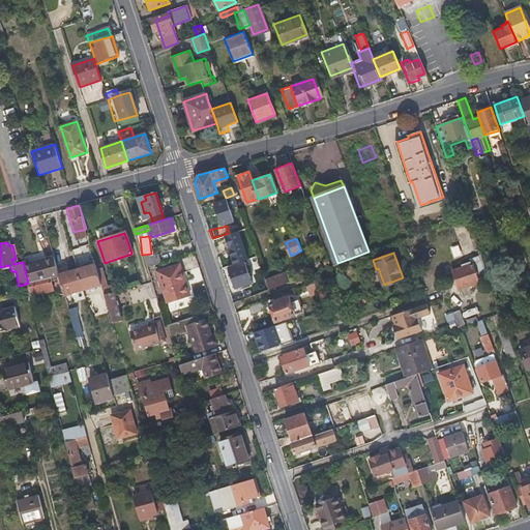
[(156,254),(143,258),(145,265),(159,262),(156,254)]
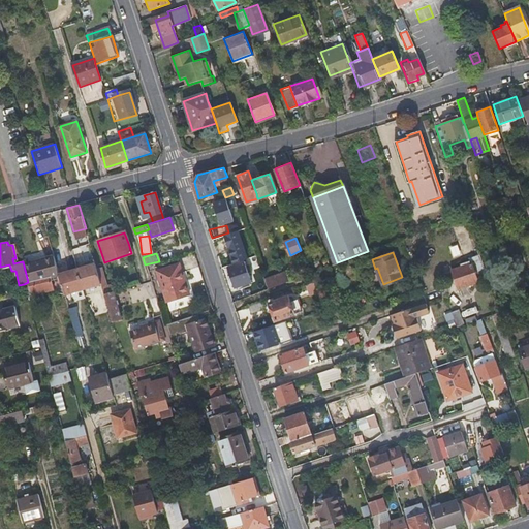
[(486,271),(479,254),(449,266),(457,286),(477,280),(475,275),(486,271)]
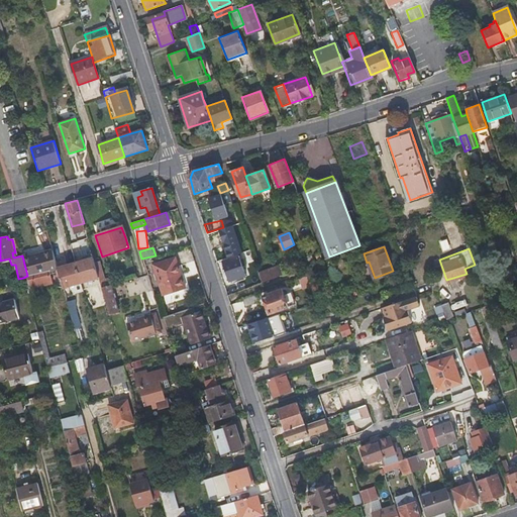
[(62,282),(58,269),(53,250),(28,256),(27,254),(22,255),(27,276),(49,271),(54,284),(62,282)]
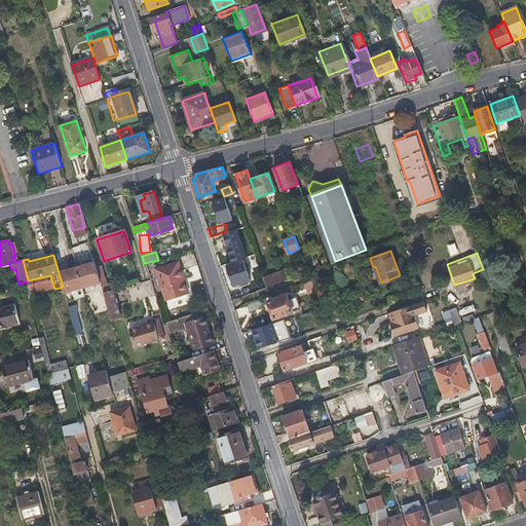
[(251,279),(245,260),(227,266),(234,286),(251,279)]
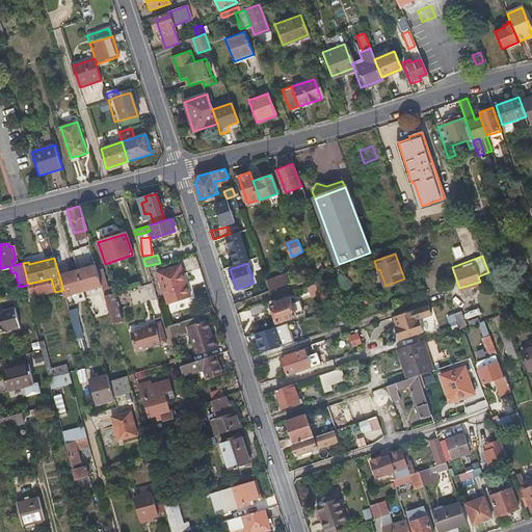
[(167,303),(190,296),(180,264),(156,271),(167,303)]
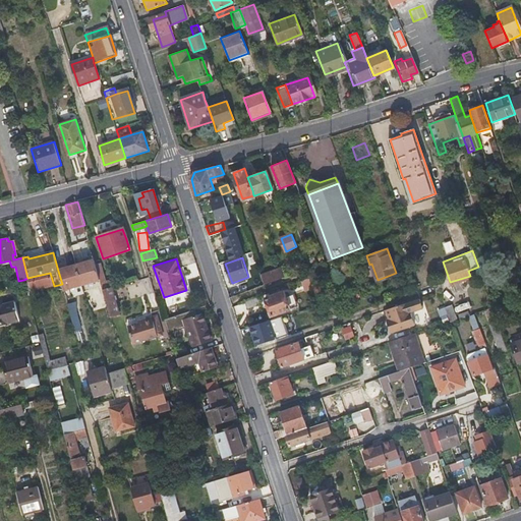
[(96,265),(95,262),(75,266),(81,286),(100,281),(96,265)]
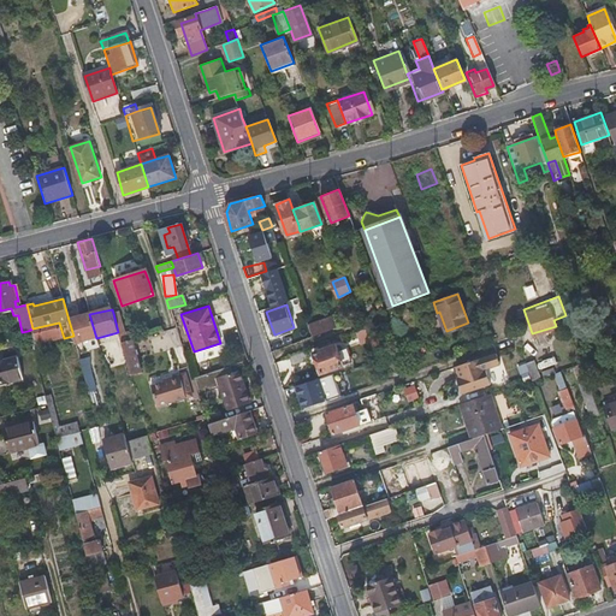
[(119,312),(113,313),(118,332),(124,331),(119,312)]
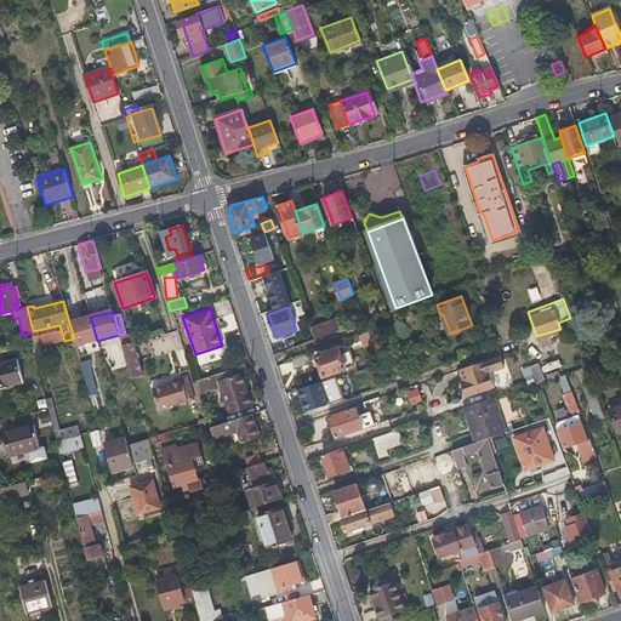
[(97,341),(90,317),(69,323),(74,339),(77,347),(97,341)]
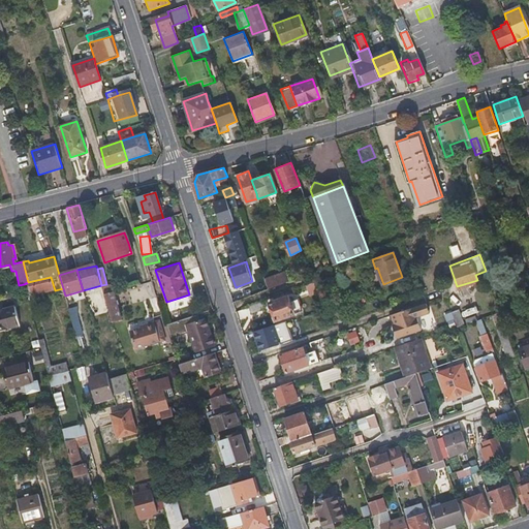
[(266,281),(268,288),(288,281),(284,270),(265,278),(266,281)]
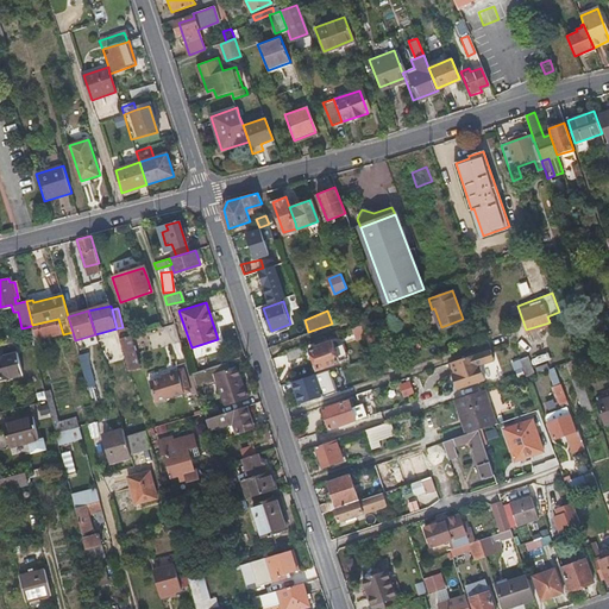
[(37,340),(63,334),(58,319),(32,325),(35,332),(37,340)]
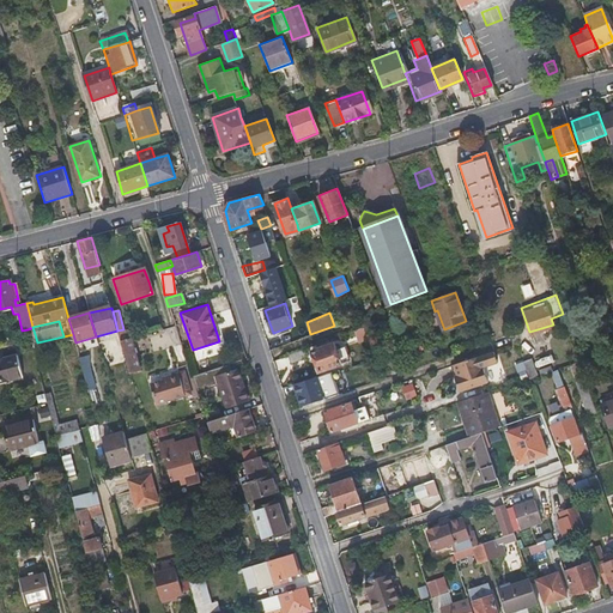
[(293,331),(297,339),(310,334),(308,326),(293,331)]
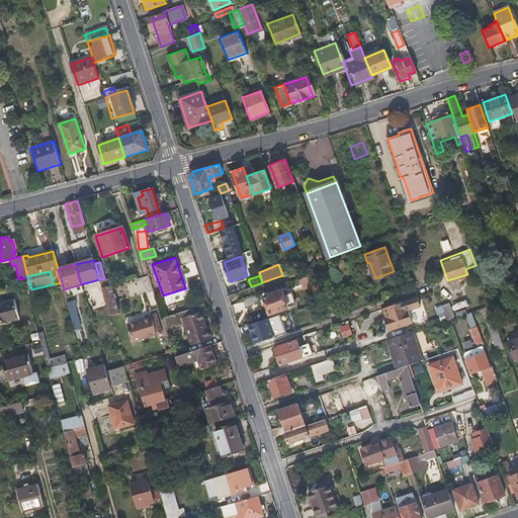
[(309,275),(299,278),(300,282),(306,281),(308,285),(312,283),(309,275)]
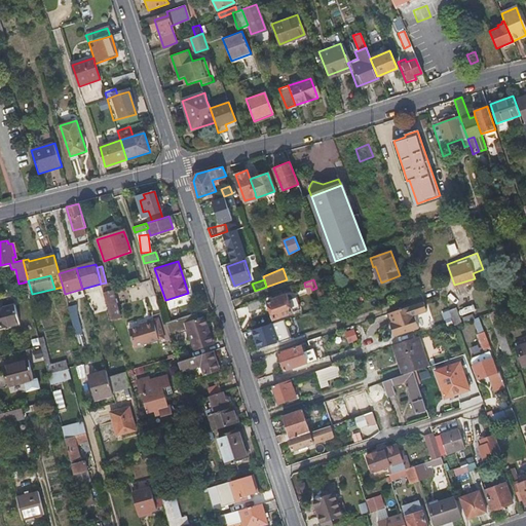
[(106,283),(101,284),(111,321),(119,317),(117,308),(112,290),(108,291),(106,283)]
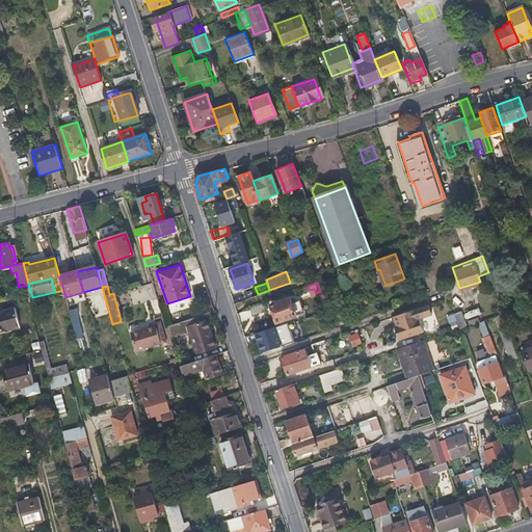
[(296,316),(290,297),(271,304),(276,322),(296,316)]
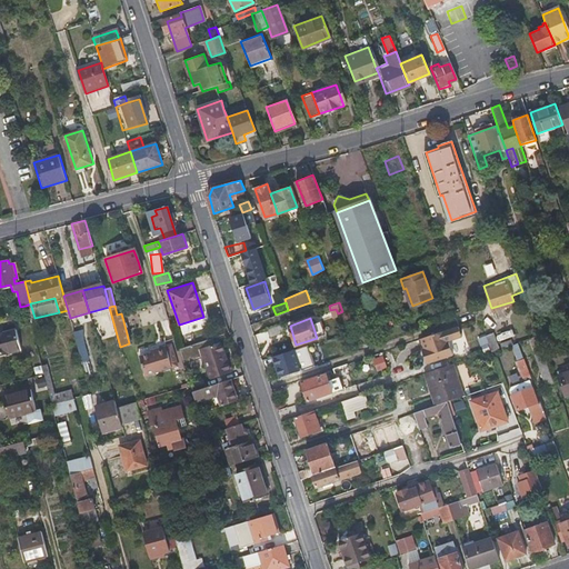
[(91,322),(97,342),(102,341),(97,321),(91,322)]
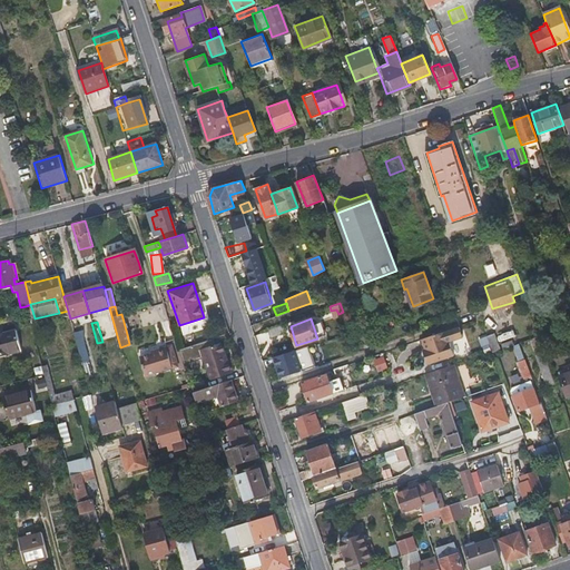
[(283,324),(268,328),(271,336),(285,331),(283,324)]
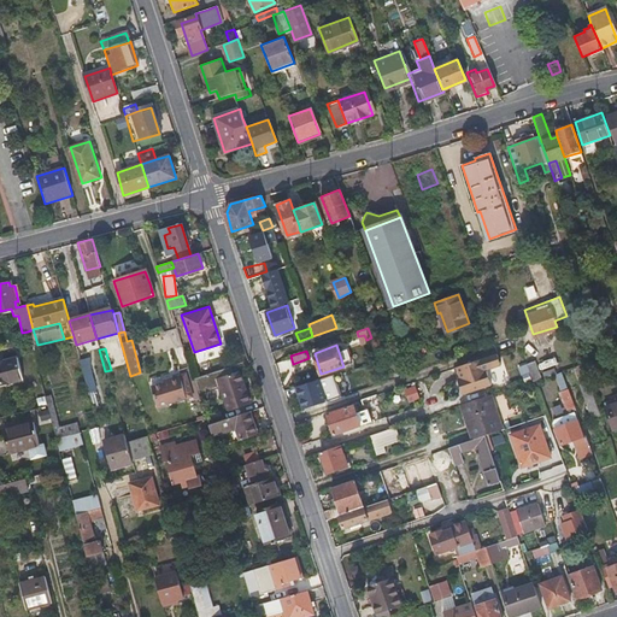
[(495,352),(456,366),(459,376),(457,376),(462,394),(489,385),(485,369),(499,364),(495,352)]
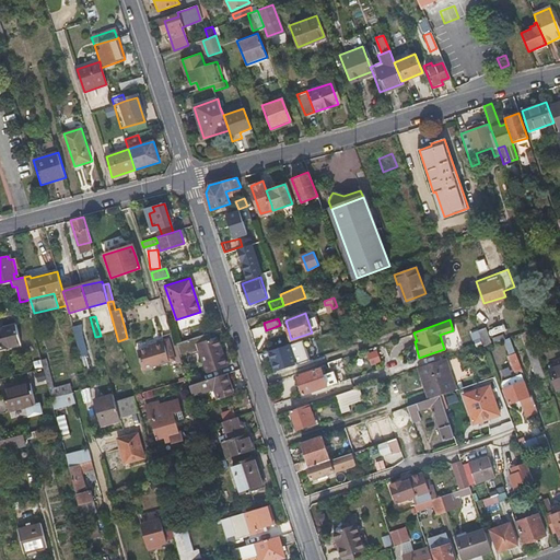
[(485,325),(477,328),(482,342),(483,345),(491,341),(485,325)]
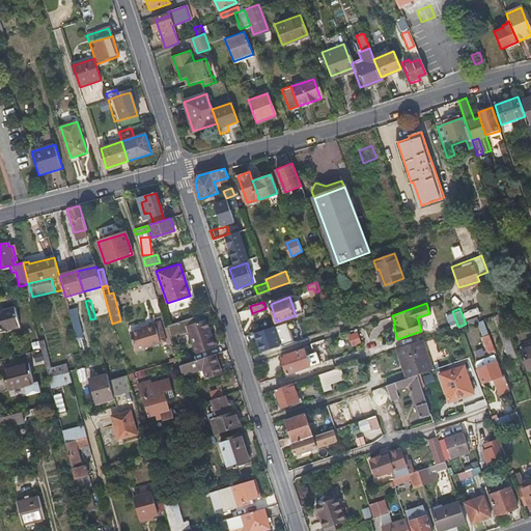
[(467,318),(481,313),(478,308),(465,312),(467,318)]
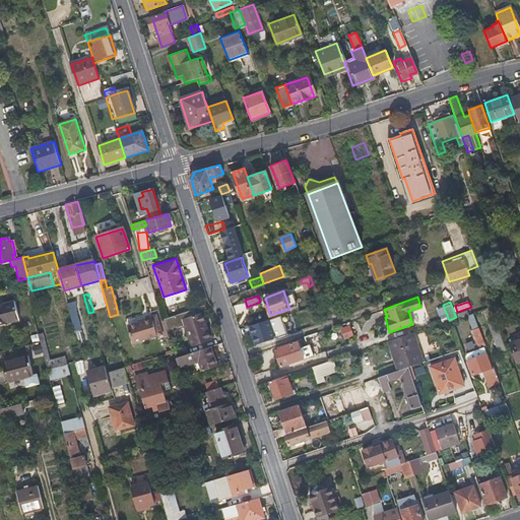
[(0,324),(15,321),(11,303),(0,305),(0,324)]
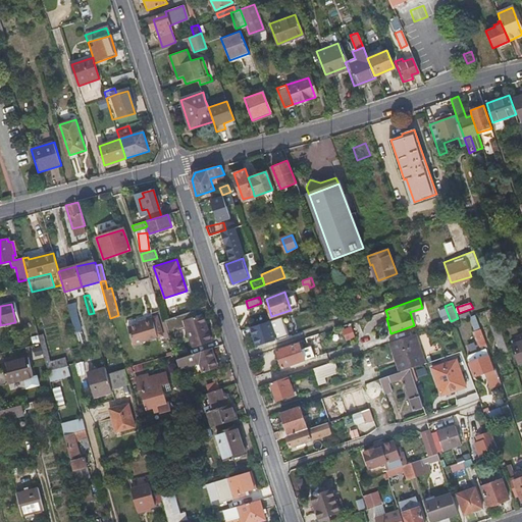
[(210,341),(202,315),(196,317),(193,317),(191,311),(162,320),(166,333),(186,327),(192,347),(210,341)]
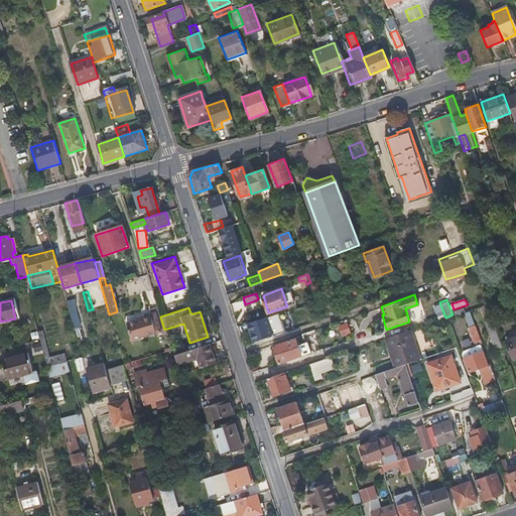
[(75,308),(70,309),(73,321),(75,329),(81,327),(75,308)]
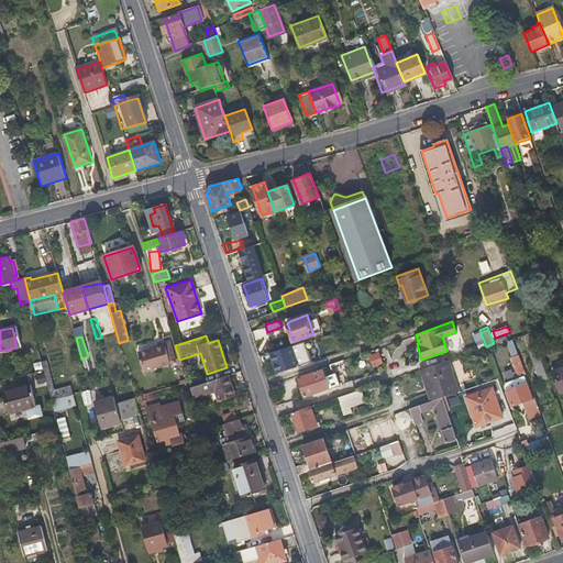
[(507,342),(511,355),(519,353),(515,340),(507,342)]
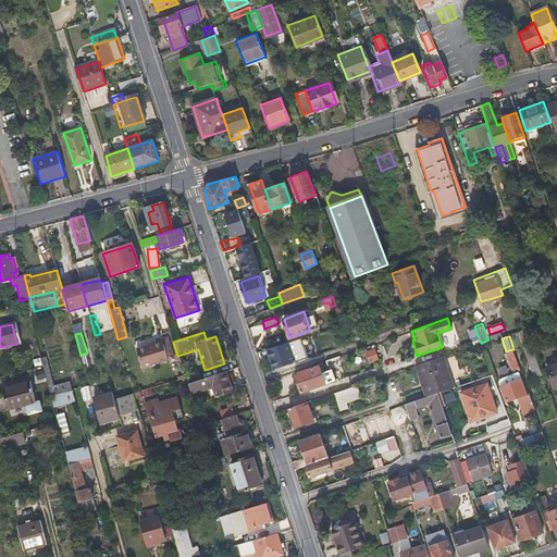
[(151,345),(146,346),(136,349),(141,368),(168,360),(161,338),(150,342),(151,345)]
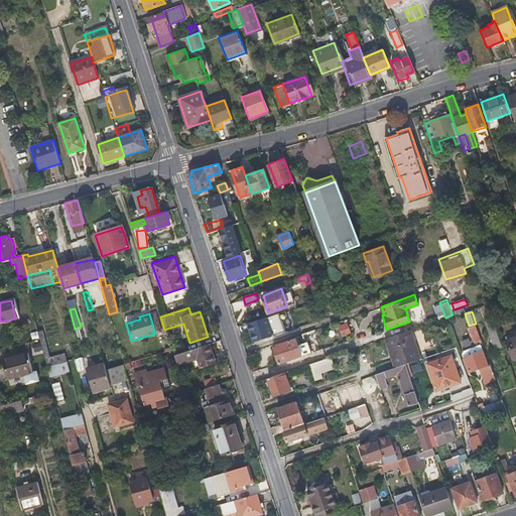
[(254,342),(273,335),(266,316),(248,323),(254,342)]
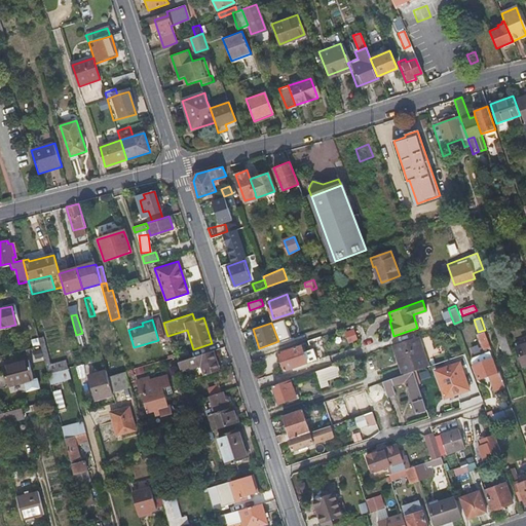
[(344,332),(348,343),(359,339),(354,329),(344,332)]
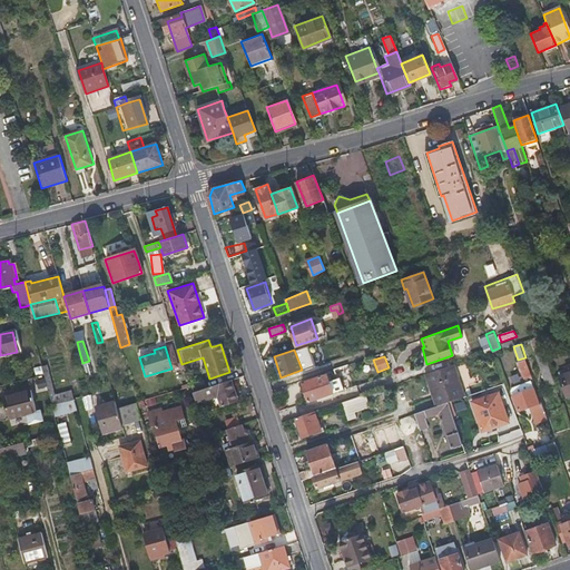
[(531,375),(526,361),(519,364),(524,377),(531,375)]
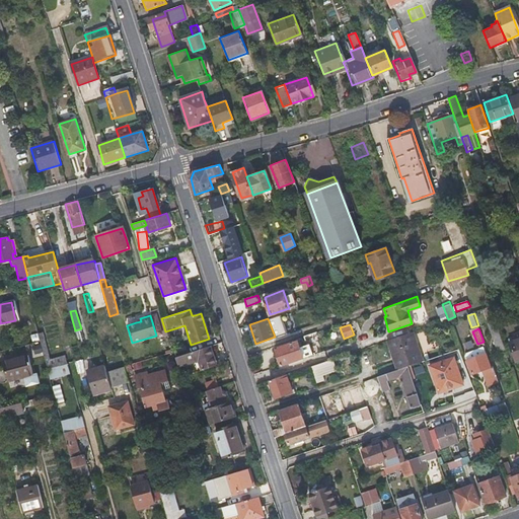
[(318,330),(303,336),(307,345),(321,340),(318,330)]
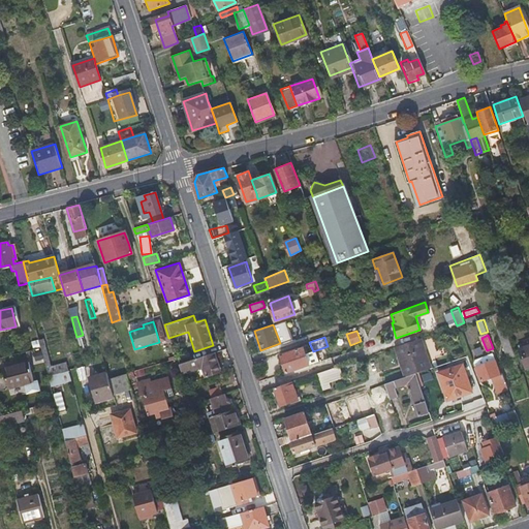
[(408,341),(395,345),(405,375),(414,372),(430,367),(419,337),(408,341)]
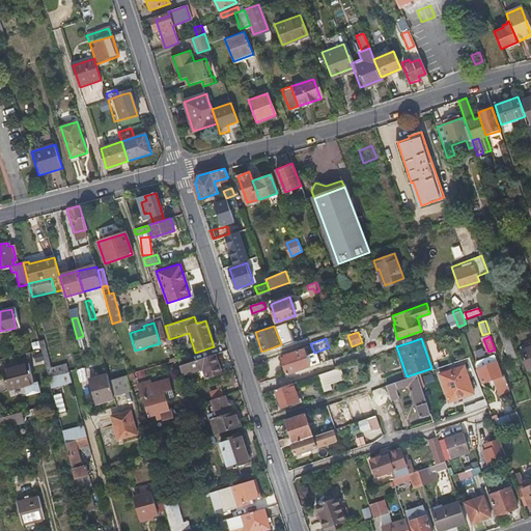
[(48,379),(68,373),(65,360),(50,364),(44,341),(38,342),(48,379)]
